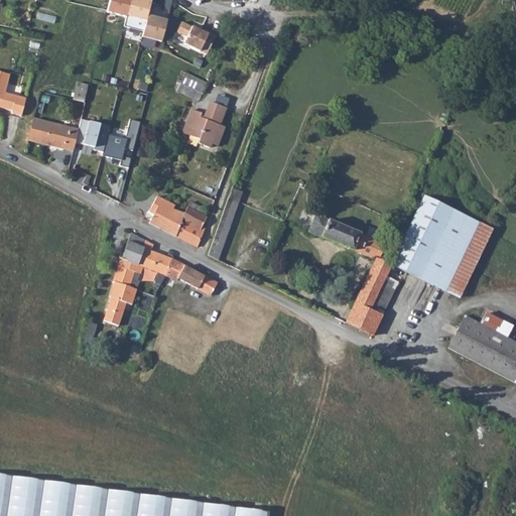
[(127,16),(131,0),(109,0),(107,12),(127,16)]
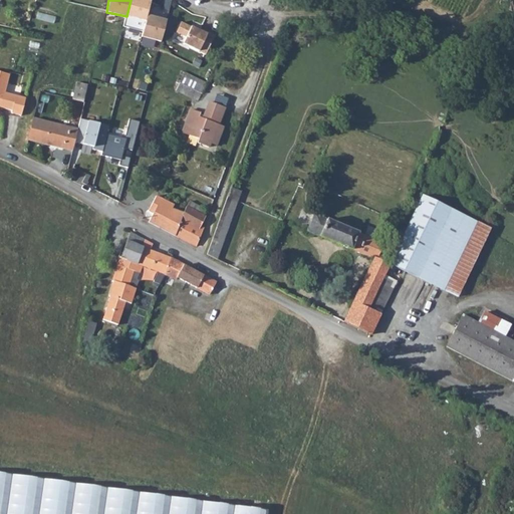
[(152,2),(145,0),(131,0),(126,16),(147,22),(148,16),(152,2)]
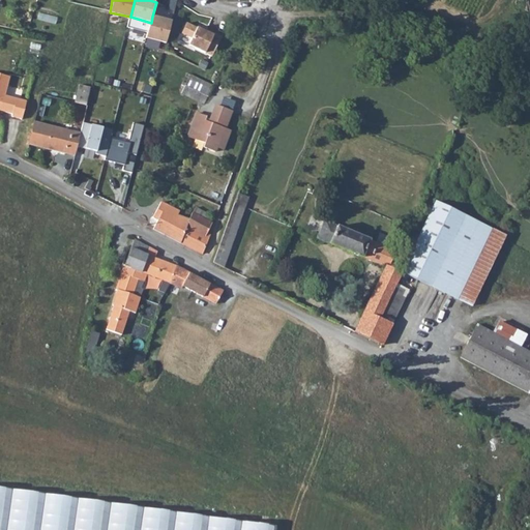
[(172,21),(152,17),(151,23),(147,37),(167,42),(172,21)]
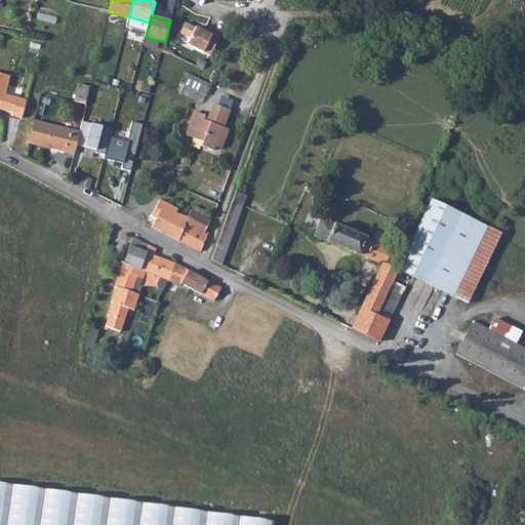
[(186,23),(180,33),(191,38),(188,44),(210,55),(220,36),(209,31),(204,30),(204,31),(196,27),(196,28),(186,23)]
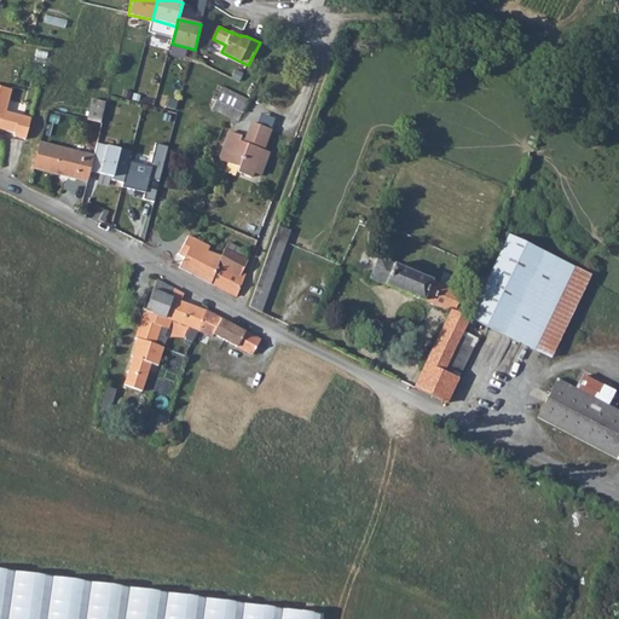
[(566,80),(573,82),(577,74),(570,70),(566,80)]
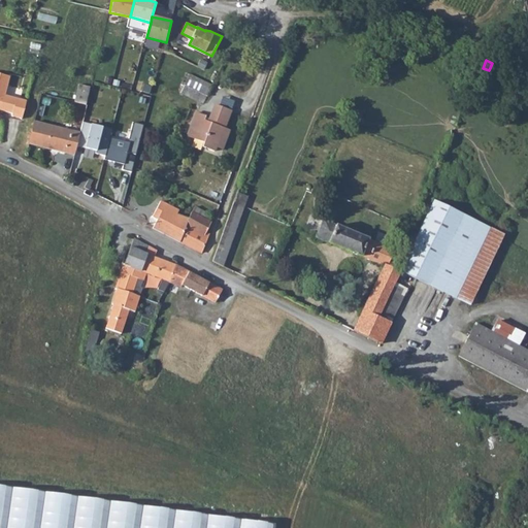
[(10,116),(21,119),(26,100),(4,95),(9,76),(0,73),(0,108),(3,109),(3,110),(11,113),(10,116)]
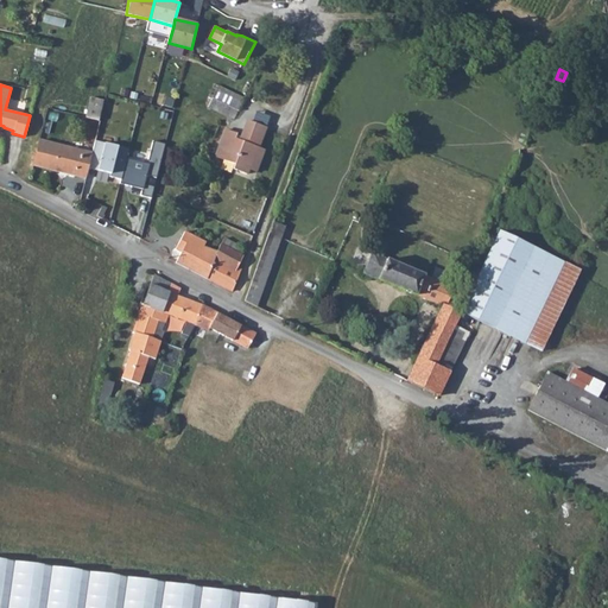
[(213,97),(238,111),(245,97),(219,86),(213,97)]
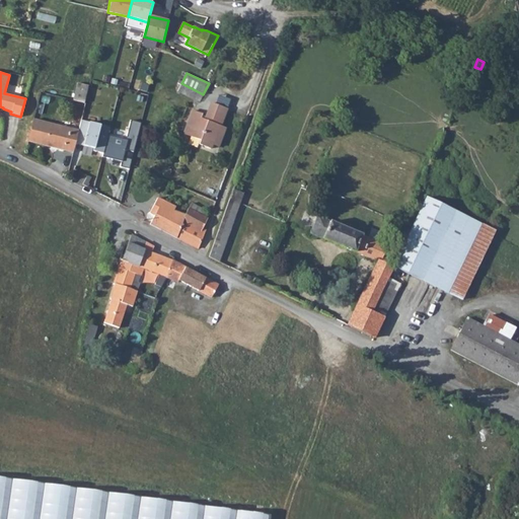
[(73,100),(84,102),(88,86),(77,83),(73,100)]
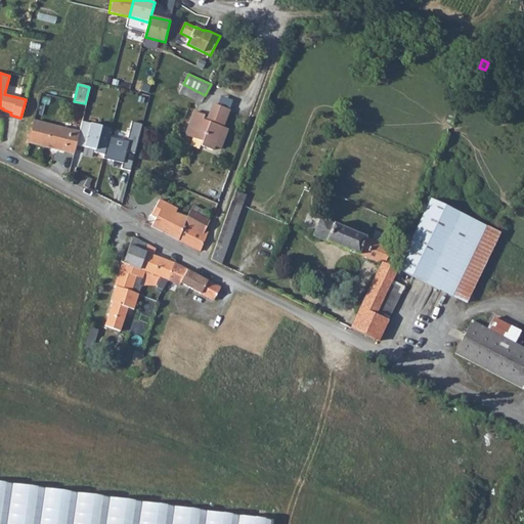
[(179,92),(202,102),(205,95),(183,84),(182,86),(179,92)]
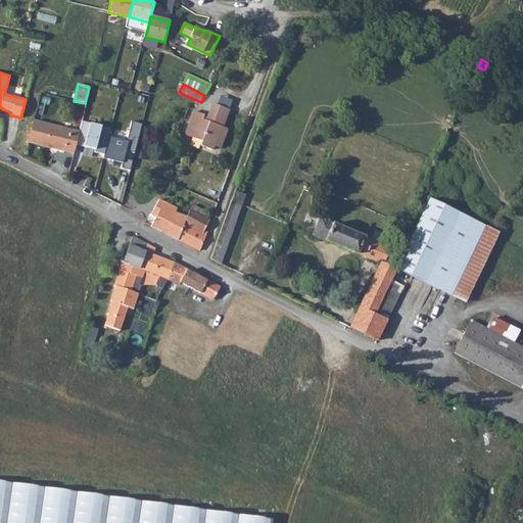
[(33,94),(27,115),(32,117),(39,95),(33,94)]
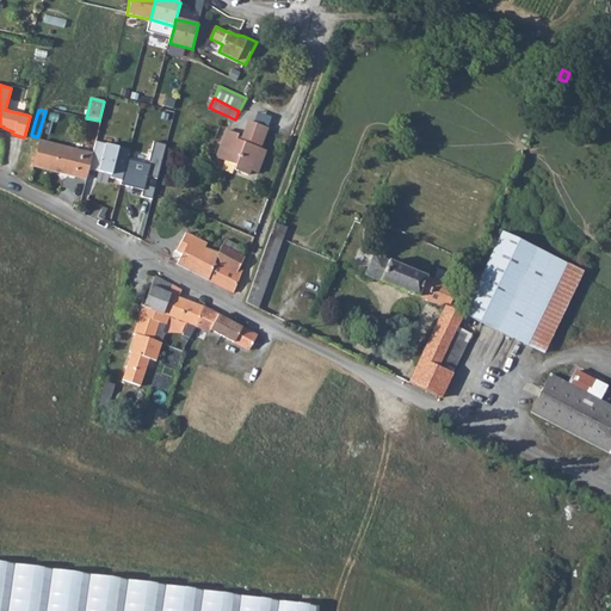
[(227,131),(216,158),(235,165),(234,170),(247,176),(250,171),(254,160),(260,162),(264,152),(259,150),(267,130),(248,122),(241,142),(236,141),(238,135),(227,131)]
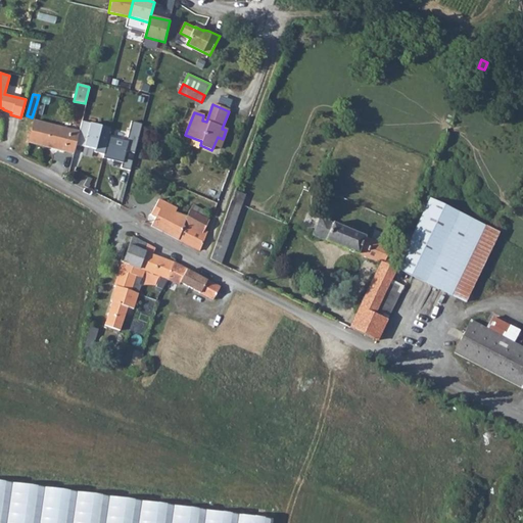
[(76,144),(79,132),(34,121),(28,142),(74,153),(76,144)]
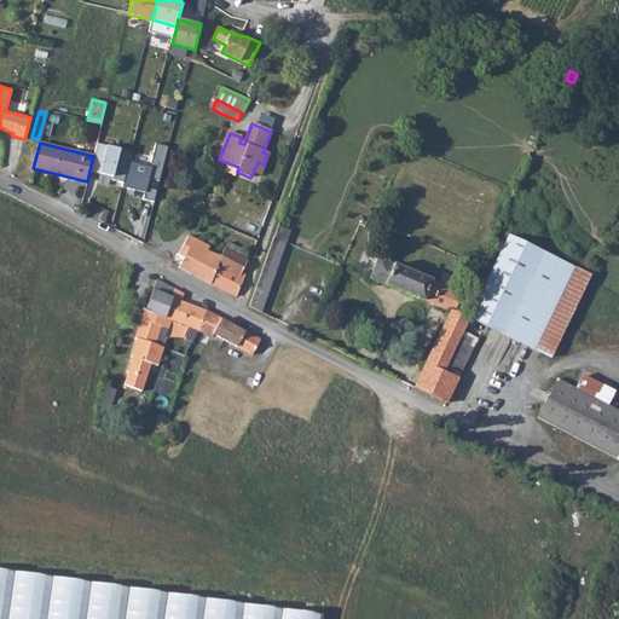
[(132,151),(97,143),(93,156),(90,171),(113,177),(111,179),(123,183),(129,160),(132,151)]
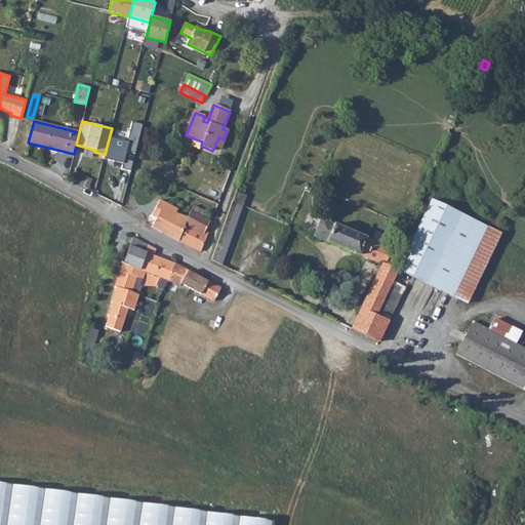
[(125,139),(110,135),(105,155),(104,158),(123,163),(122,168),(131,171),(134,161),(125,159),(127,151),(135,154),(144,124),(133,121),(128,137),(125,139)]
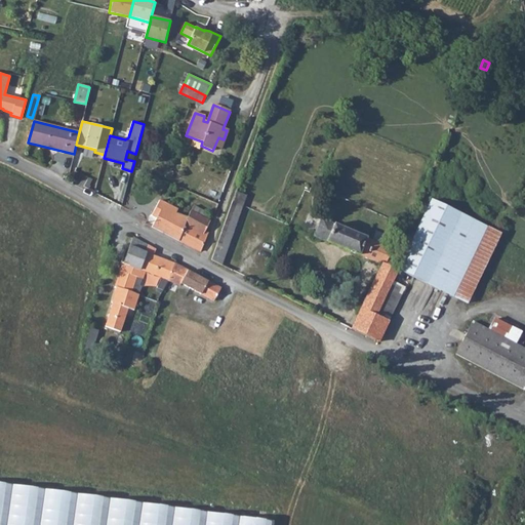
[(229,130),(227,130),(224,139),(218,137),(214,147),(220,150),(229,130)]
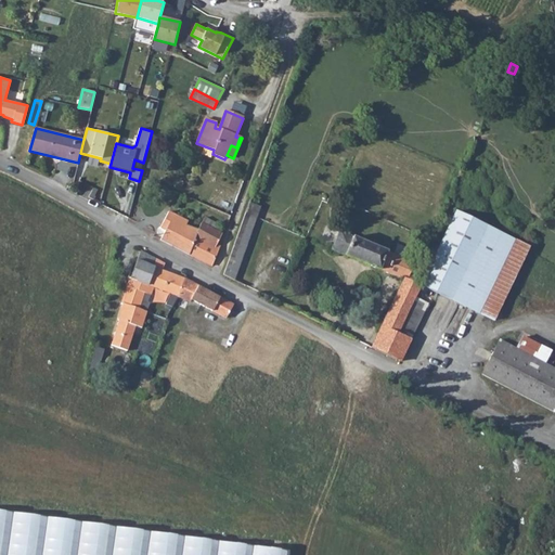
[(245,213),(256,217),(259,206),(248,203),(245,213)]
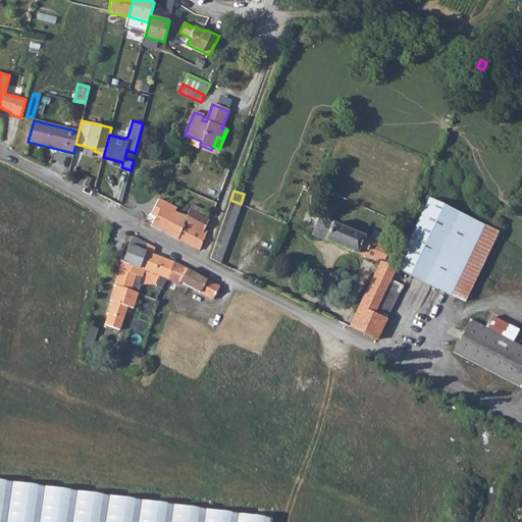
[(404,226),(413,230),(428,199),(428,198),(419,193),(404,225),(404,226)]
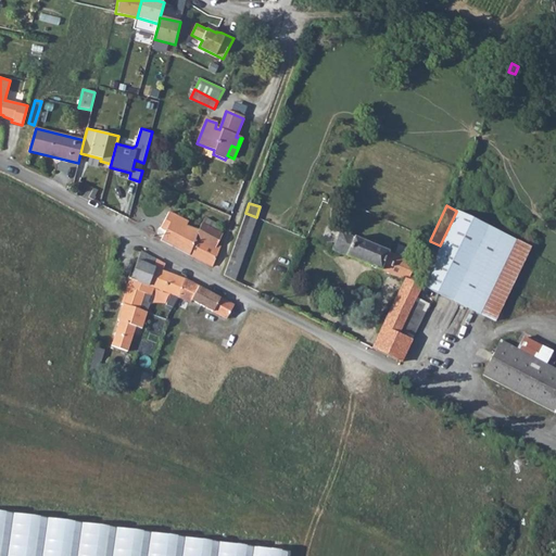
[(161,227),(165,229),(161,239),(185,252),(212,266),(219,247),(216,244),(220,235),(216,232),(219,226),(204,218),(198,230),(186,226),(187,222),(168,212),(161,227)]
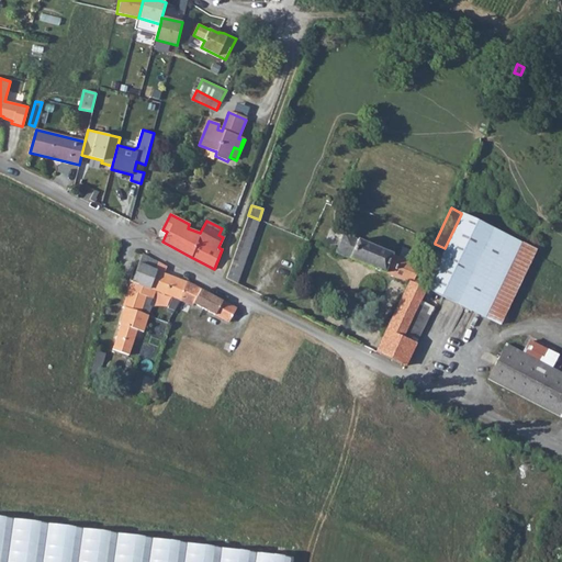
[(437,294),(479,314),(515,240),(461,214),(445,248),(441,256),(453,262),(437,294)]
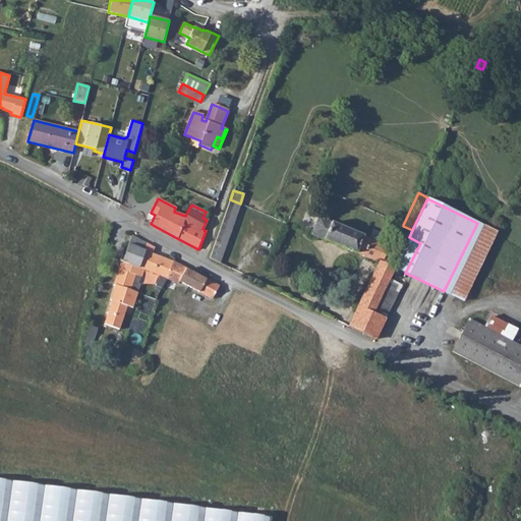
[(210,257),(220,263),(240,204),(230,199),(210,257)]
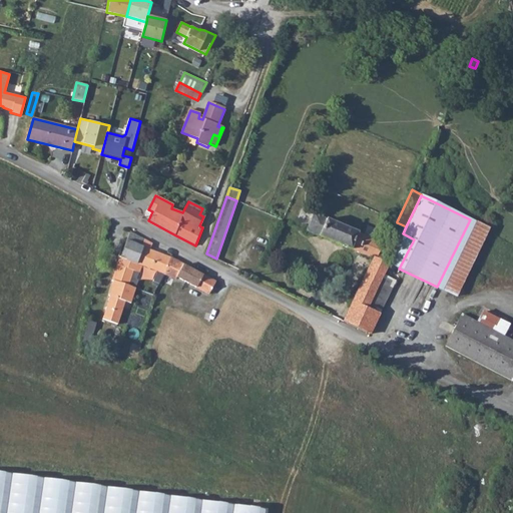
[(307,230),(311,231),(373,258),(343,321),(369,334),(394,280),(383,275),(389,264),(383,261),(388,245),(314,213),(314,214),(307,230)]
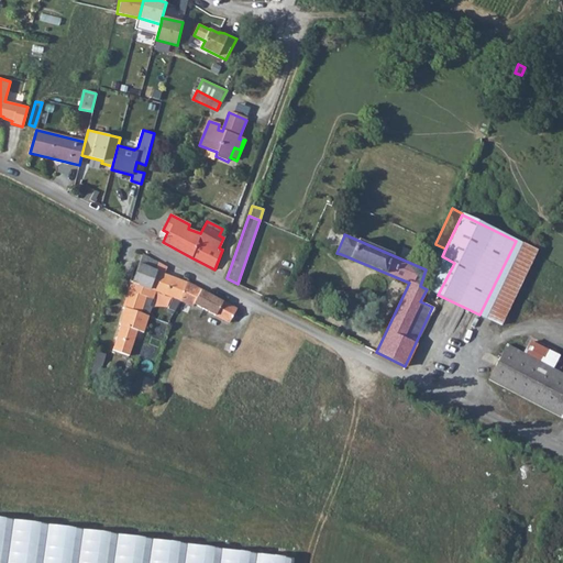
[(479,315),(487,318),(522,243),(516,241),(479,315)]
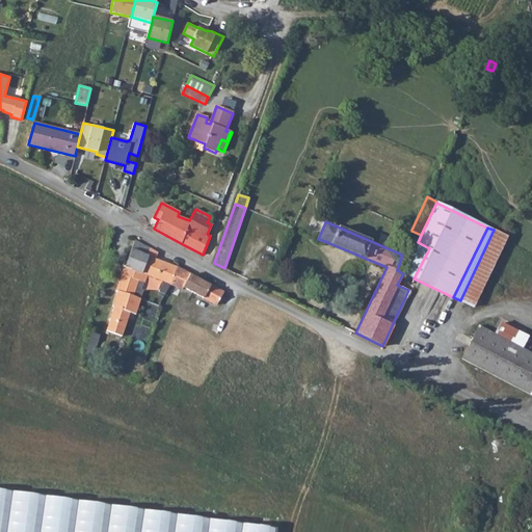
[(121,275),(132,278),(135,271),(140,273),(149,247),(135,239),(131,250),(128,250),(123,267),(124,268),(121,275)]
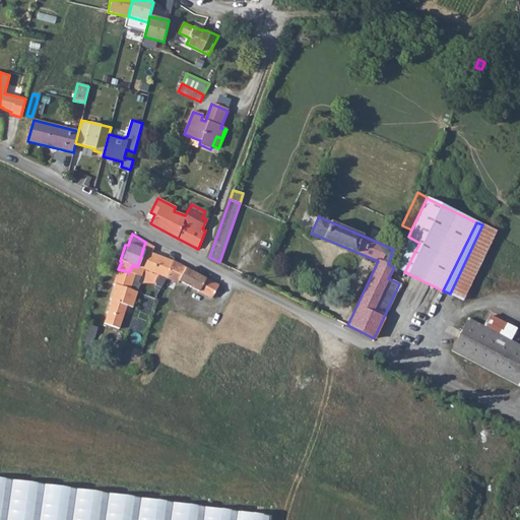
[(394,266),(404,272),(419,243),(408,237),(394,266)]
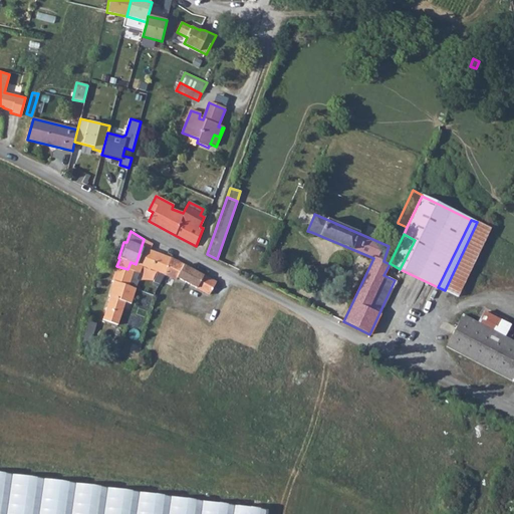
[(127,269),(134,271),(139,273),(141,266),(156,271),(156,278),(162,280),(165,275),(171,258),(149,249),(151,243),(144,239),(136,264),(131,262),(127,269)]
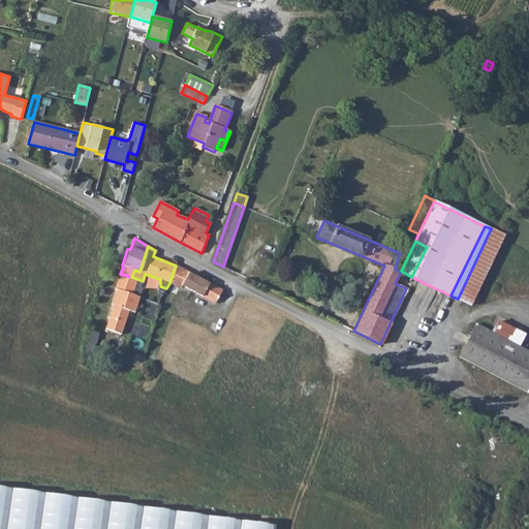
[(169,283),(179,286),(180,284),(201,294),(201,297),(214,302),(221,288),(176,266),(169,283)]
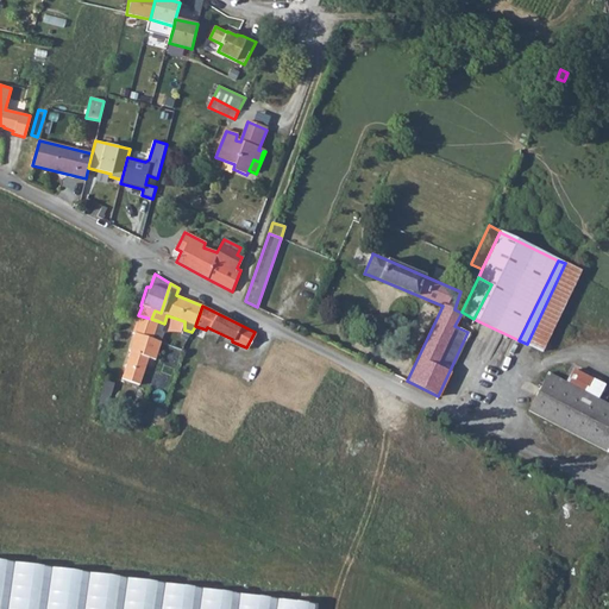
[(454,326),(468,332),(473,319),(462,312),(462,313),(454,326)]
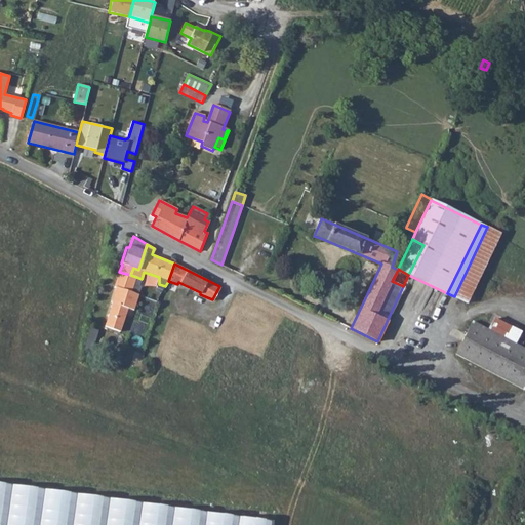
[(113,286),(115,287),(131,292),(133,287),(136,277),(130,275),(119,272),(113,286)]
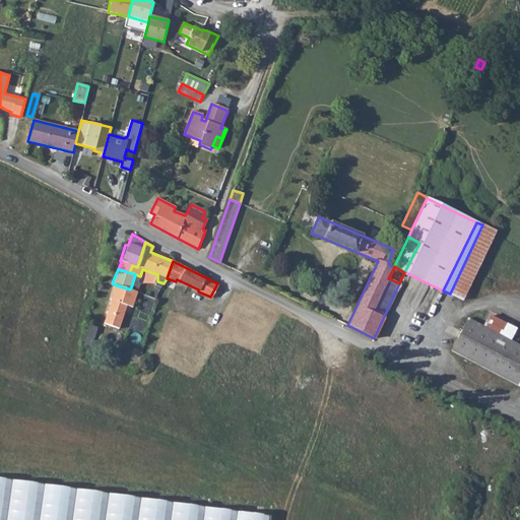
[(114,284),(109,298),(111,299),(102,331),(116,335),(125,305),(132,306),(136,291),(130,289),(114,284)]
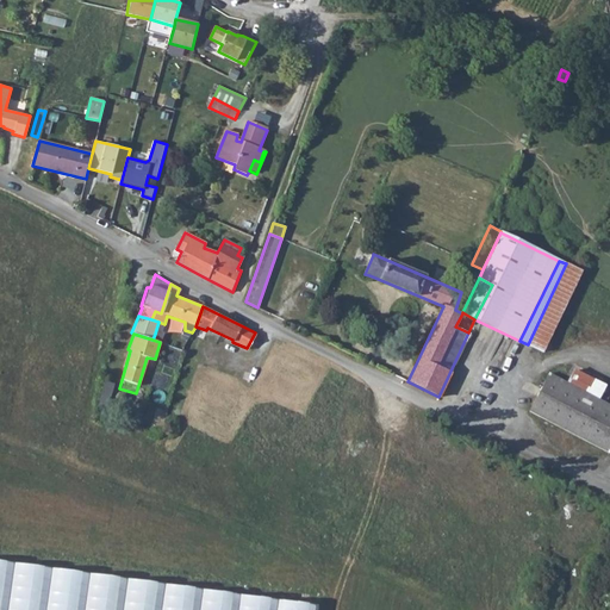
[(529,411),(608,452),(609,448),(609,405),(549,374),(529,411)]
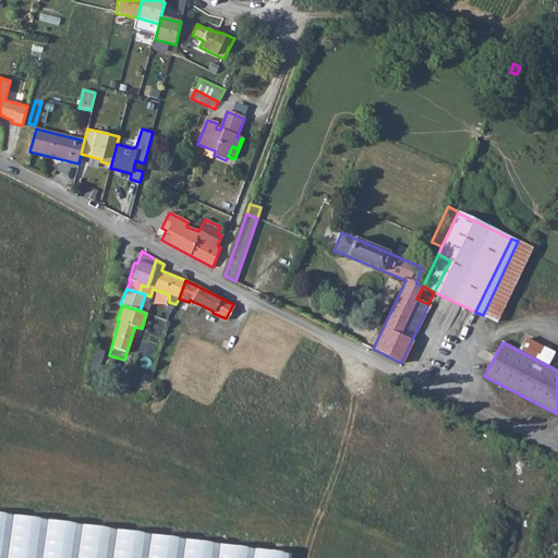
[(0,513),(0,557),(286,557),(287,555),(0,513)]
